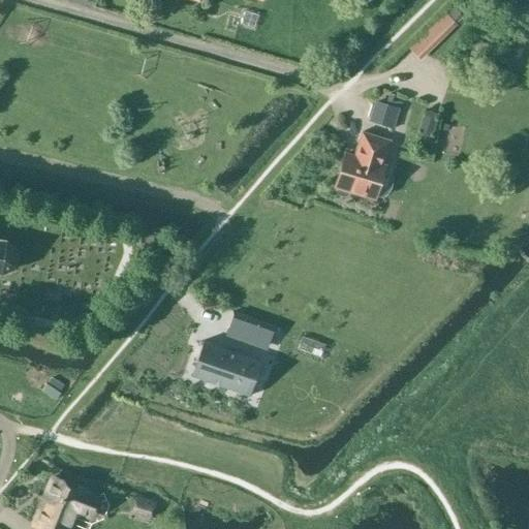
[(447,1),(407,45),(419,57),(460,12),(447,1)]
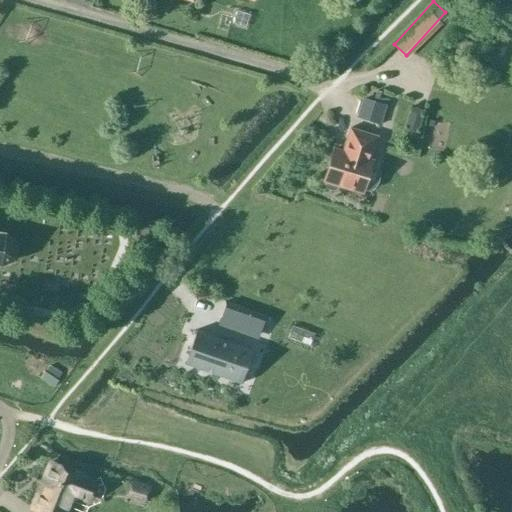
[(357,118),(382,125),(387,105),(362,98),(357,118)]
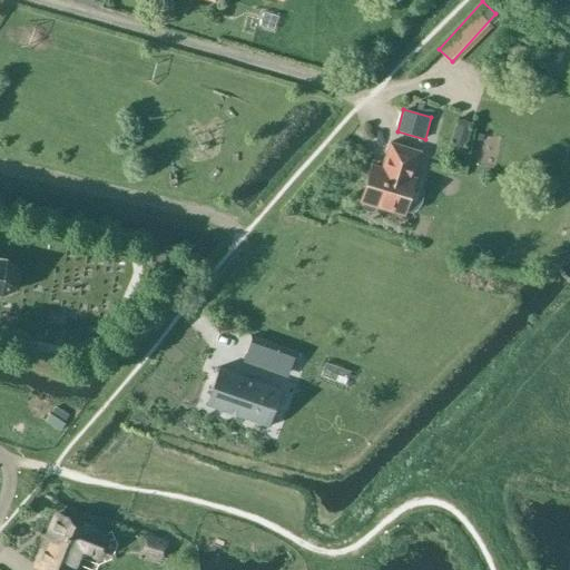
[(471,124),(458,119),(449,147),(463,151),(471,124)]
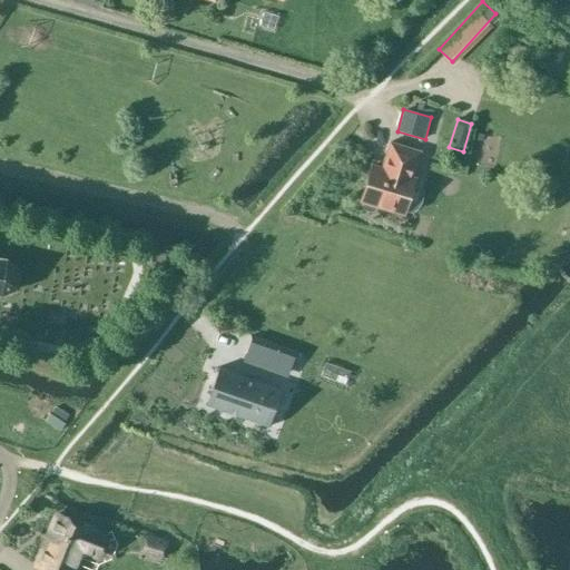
[(360,203),(362,204),(361,206),(363,210),(371,213),(375,210),(376,208),(404,216),(415,180),(412,179),(421,153),(390,144),(383,168),(372,165),(360,203)]
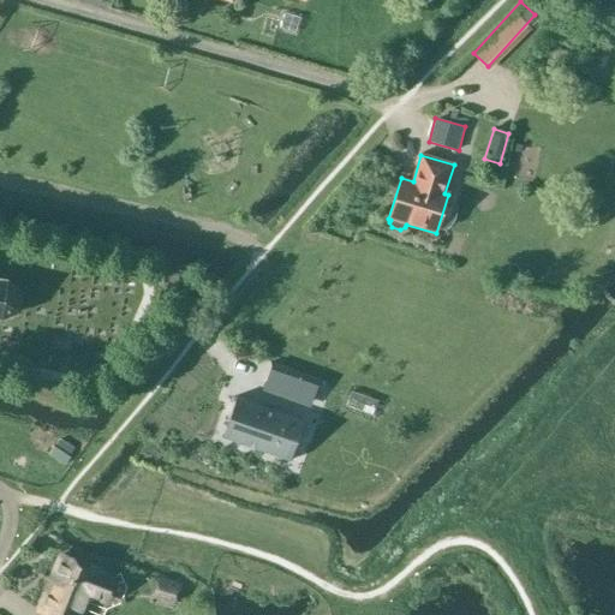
[(162,292),(178,294),(180,274),(166,272),(162,292)]
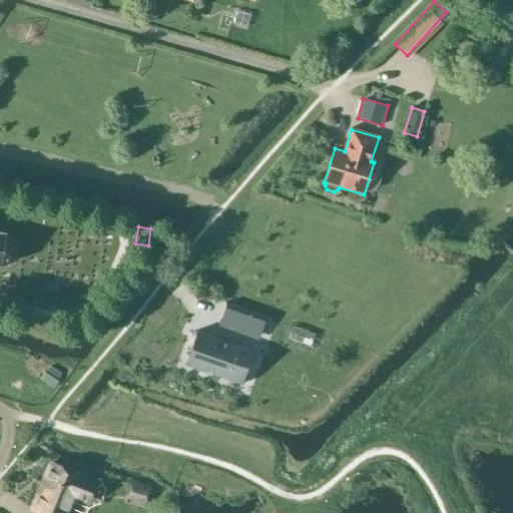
[(0,233),(0,266),(1,267),(15,261),(17,245),(5,234),(0,233)]
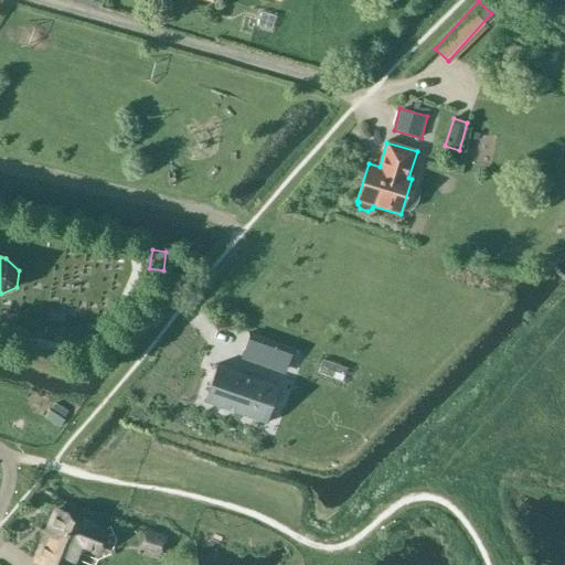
[(251,332),(241,359),(285,374),(294,348),(251,332)]
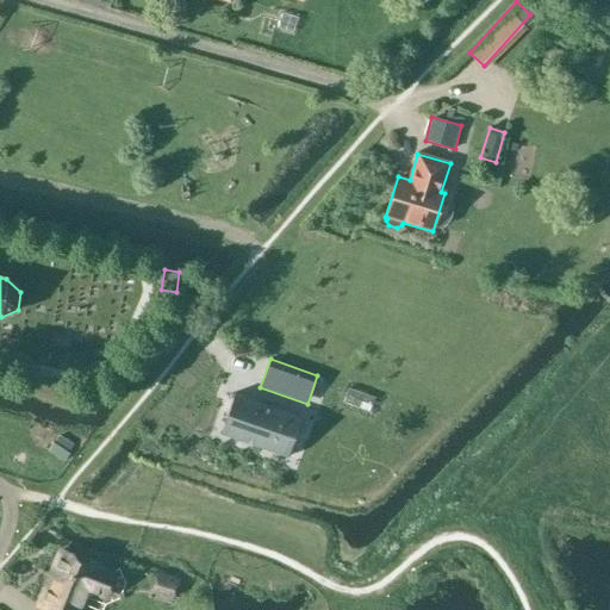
[(234,393),(219,434),(287,458),(287,456),(282,454),(296,416),(300,418),(302,417),(234,393)]
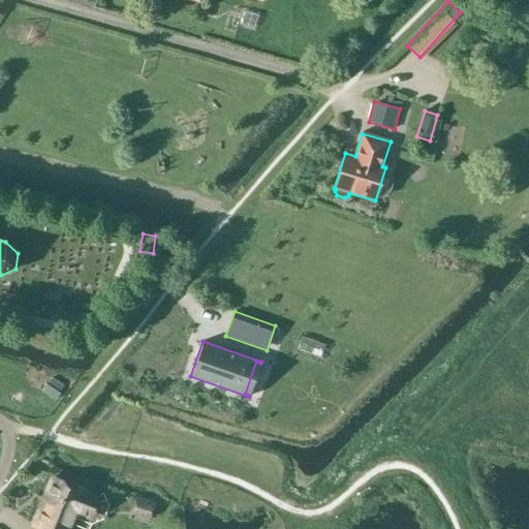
[(50,474),(33,521),(31,526),(39,528),(75,528),(81,517),(95,522),(104,496),(91,491),(91,490),(50,474)]
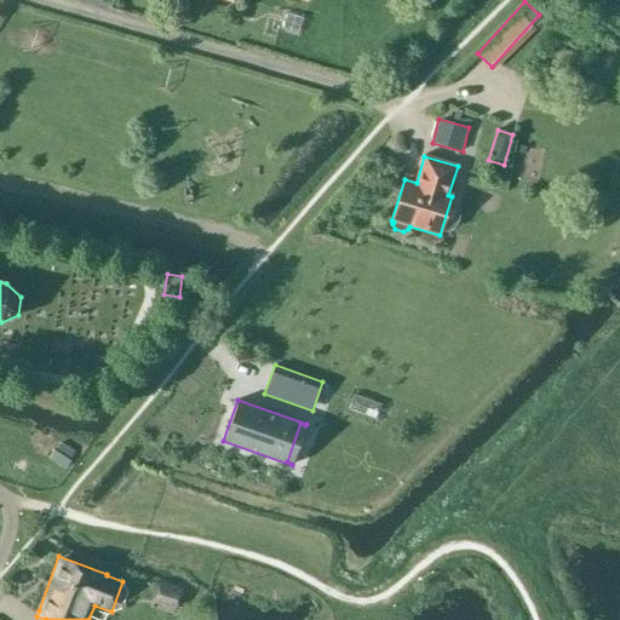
[(184,589),(159,581),(153,601),(178,609),(184,589)]
